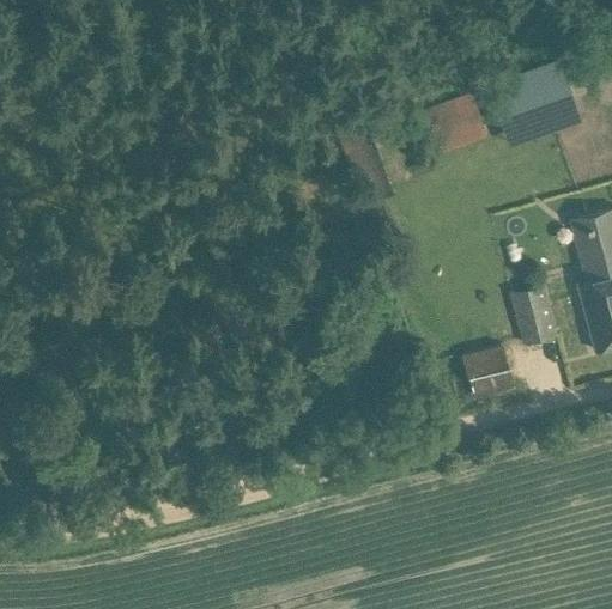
[(576,104),(561,59),(488,86),(503,131),(576,104)]
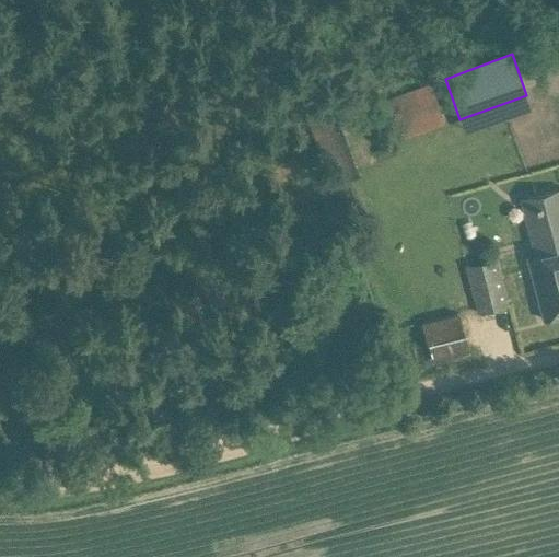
[(380,106),(393,141),(443,123),(430,88),(380,106)]
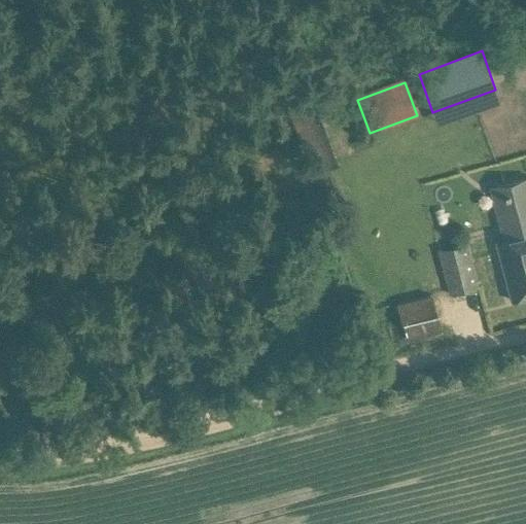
[(496,245),(506,283),(512,303),(525,299),(525,179),(490,189),(503,243),(496,245)]
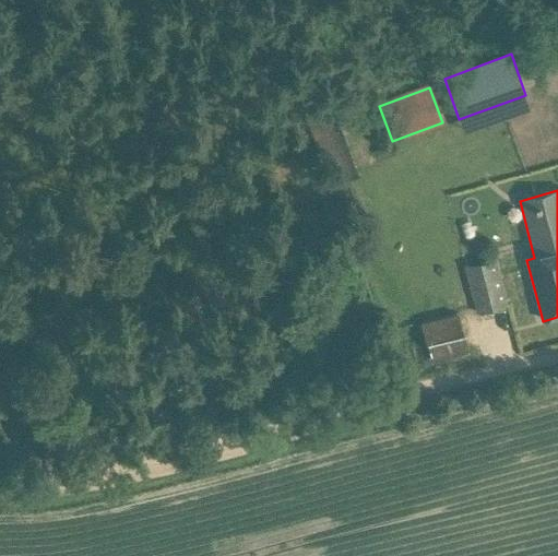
[(509,308),(496,262),(464,271),(477,317),(509,308)]
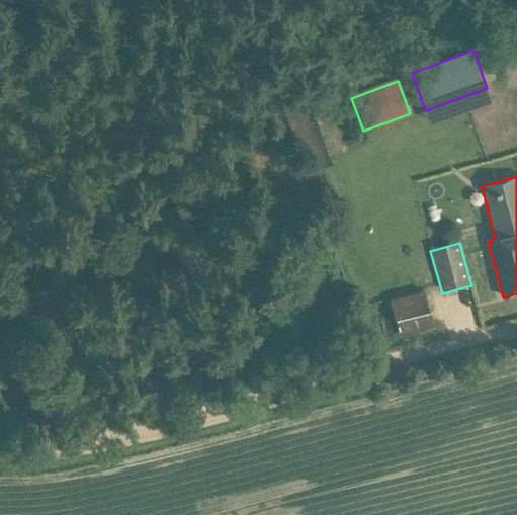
[(392,303),(399,335),(431,328),(424,295),(392,303)]
